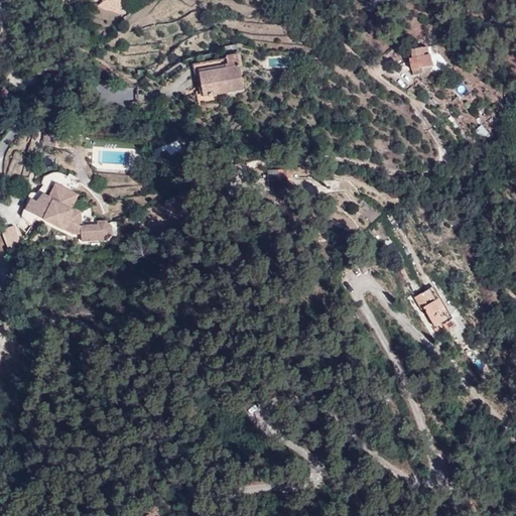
[(105,0),(97,6),(107,10),(110,10),(123,14),(126,13),(126,8),(120,0),(105,0)]
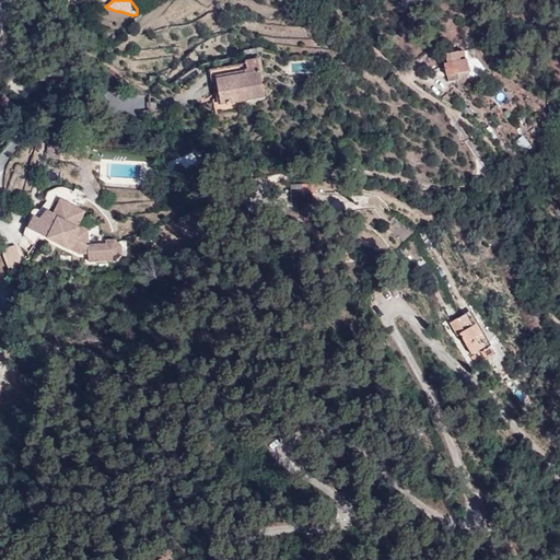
[(447,77),(448,77),(457,74),(469,71),(467,60),(466,60),(461,61),(459,53),(446,55),(447,63),(445,65),(447,77)]
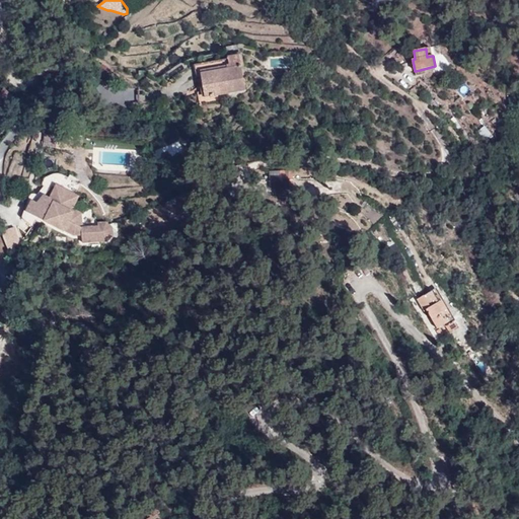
[(228,56),(228,58),(230,67),(201,73),(203,83),(205,96),(245,89),(239,54),(228,56)]
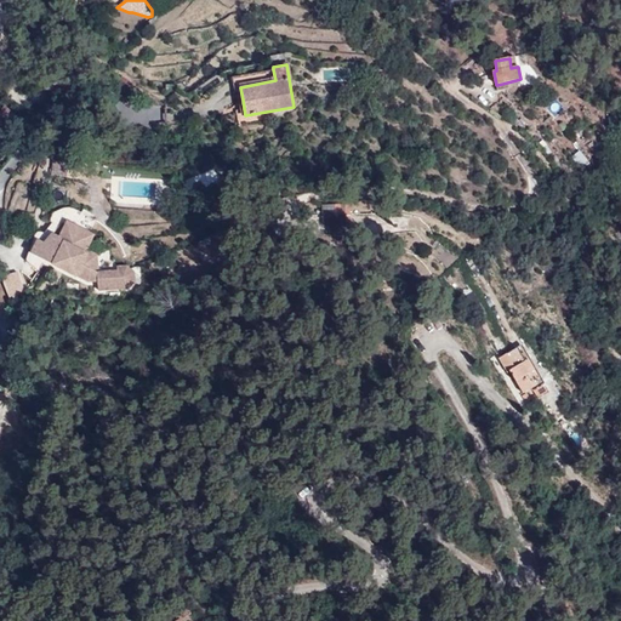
[(275,80),(273,69),(233,77),(237,101),(243,100),(240,87),(275,80)]
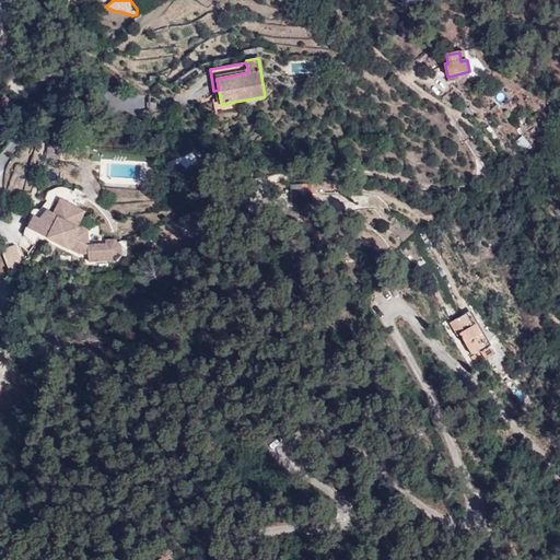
[(346,62),(325,62),(325,72),(346,72),(346,62)]
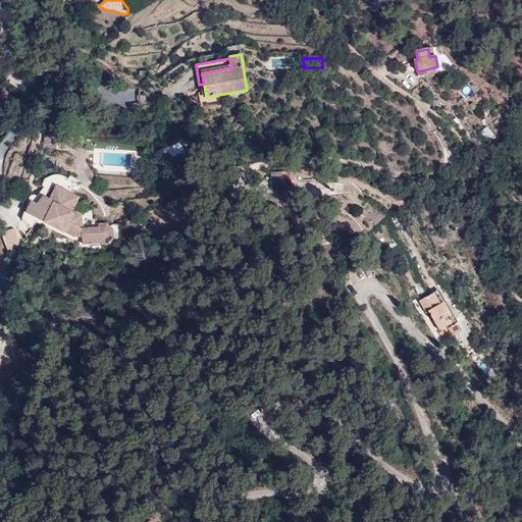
[(58,136),(46,134),(44,146),(56,148),(58,136)]
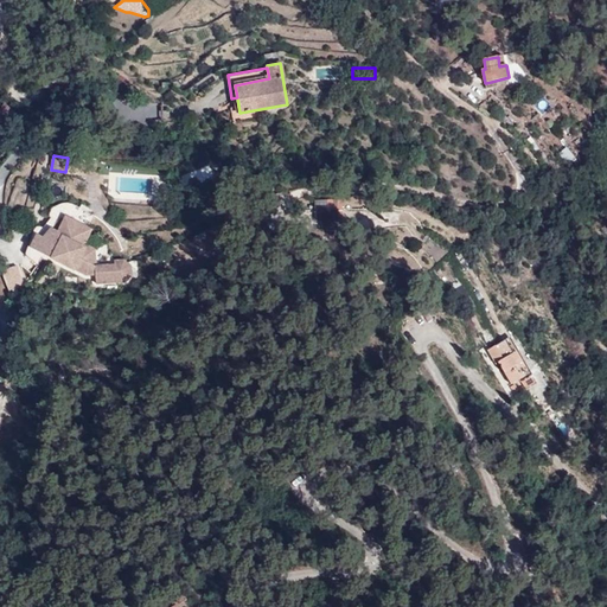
[(315,200),(317,217),(337,217),(336,200),(315,200)]
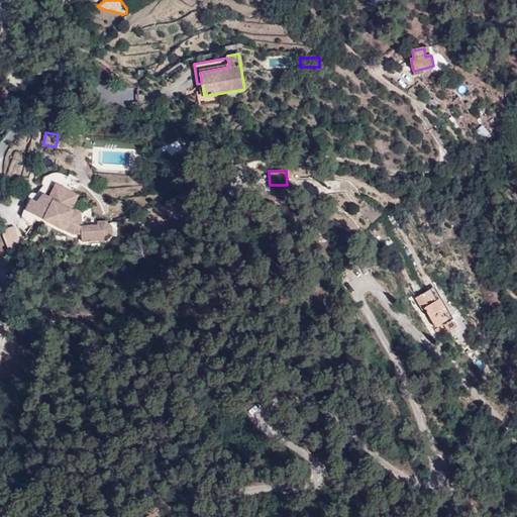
[(30,201),(24,212),(61,231),(62,230),(71,235),(78,235),(78,234),(79,235),(80,242),(104,240),(109,235),(108,227),(103,222),(95,223),(95,227),(80,228),(79,213),(70,209),(76,197),(55,186),(47,198),(42,196),(35,204),(30,201)]
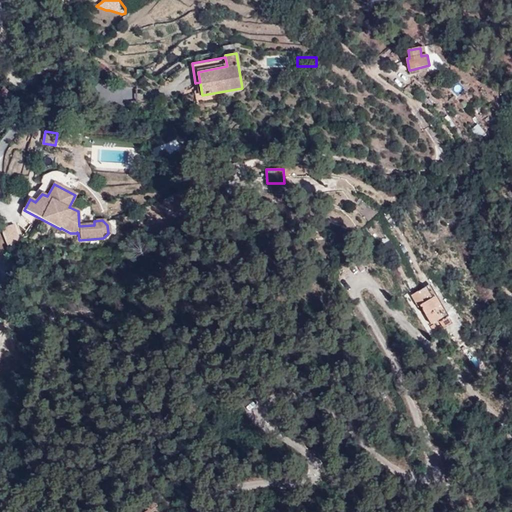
[(7,243),(22,241),(19,224),(5,226),(7,243)]
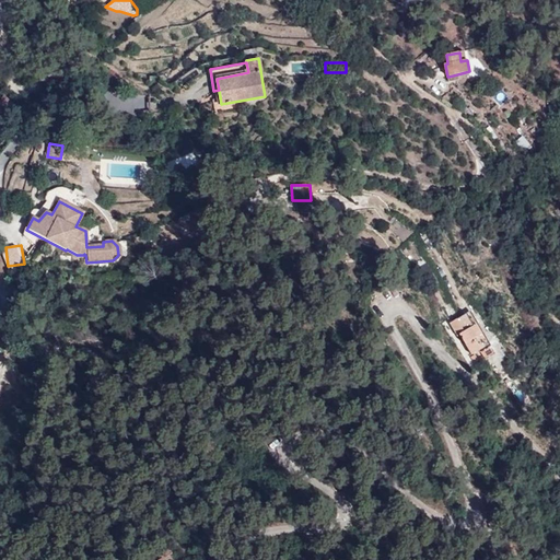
[(467,313),(451,323),(458,335),(461,334),(473,353),(479,348),(481,351),(490,346),(476,323),(474,325),(467,313)]
